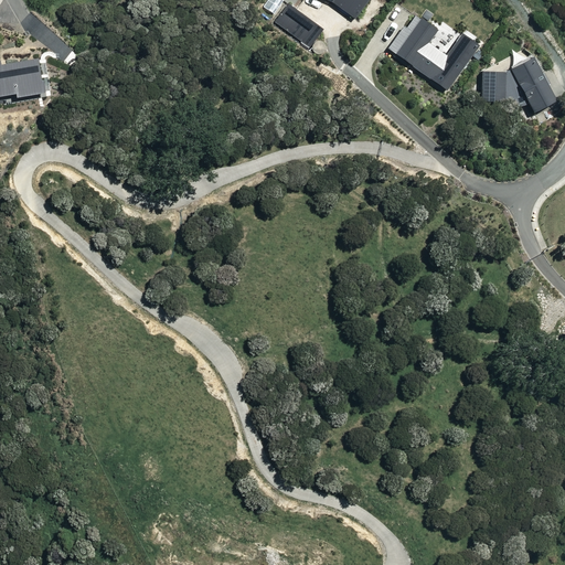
[(327,0),(331,2),(354,18),(366,0),(327,0)]
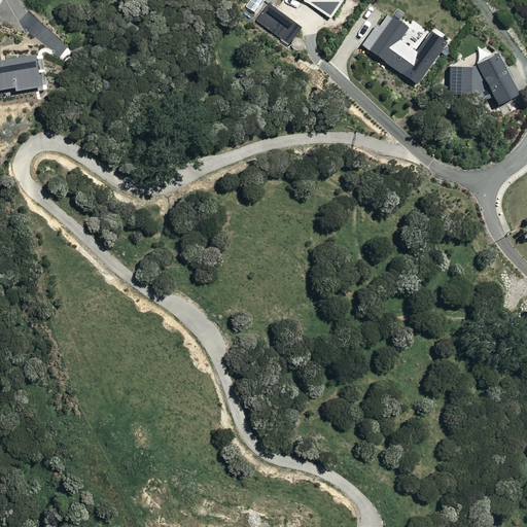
[(254,21),(279,39),(292,22),(268,3),(254,21)]
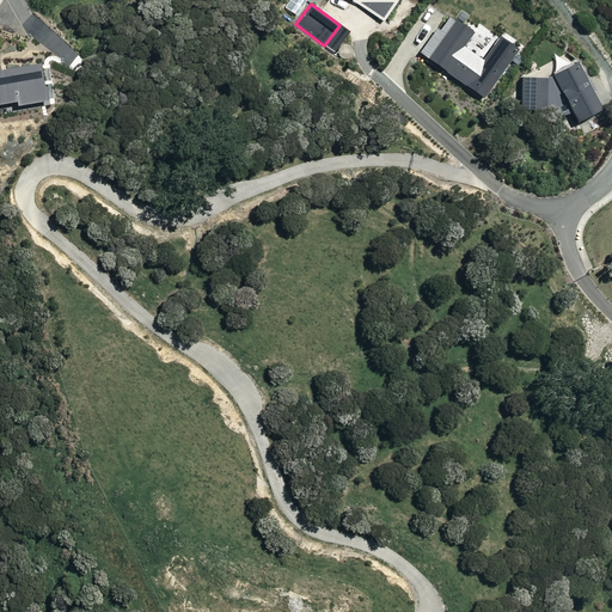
[(435,26),(418,51),(484,98),(510,60),(518,65),(522,57),(515,53),(518,49),(499,36),(482,60),(463,46),(472,32),(448,16),(439,29),(435,26)]
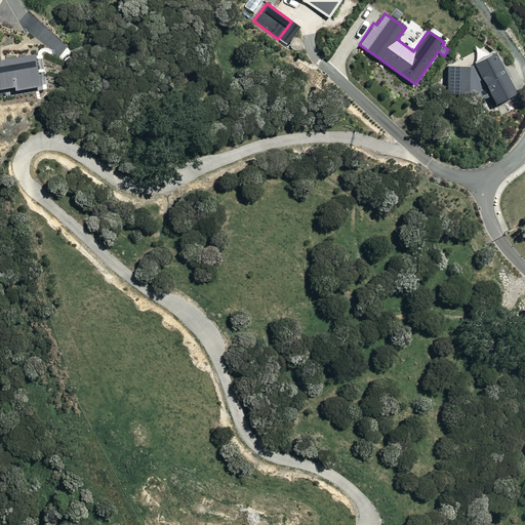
[(0,88),(11,86),(12,90),(39,85),(37,73),(35,73),(31,52),(0,57),(0,88)]
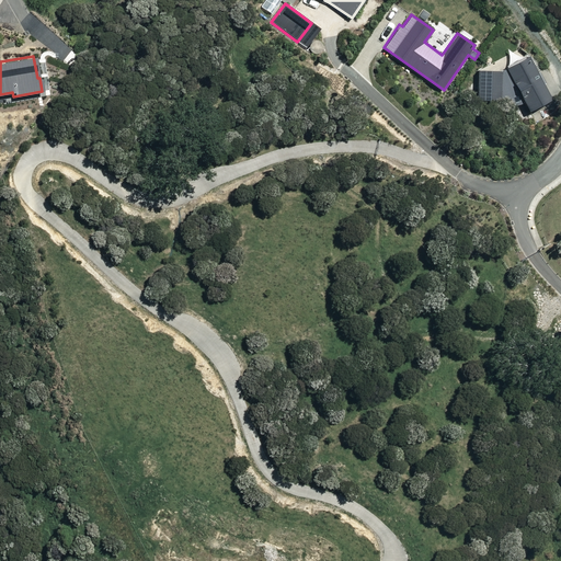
[(501,100),(505,109),(524,102),(528,111),(551,99),(527,56),(501,70),(478,70),(477,100),(501,100)]
